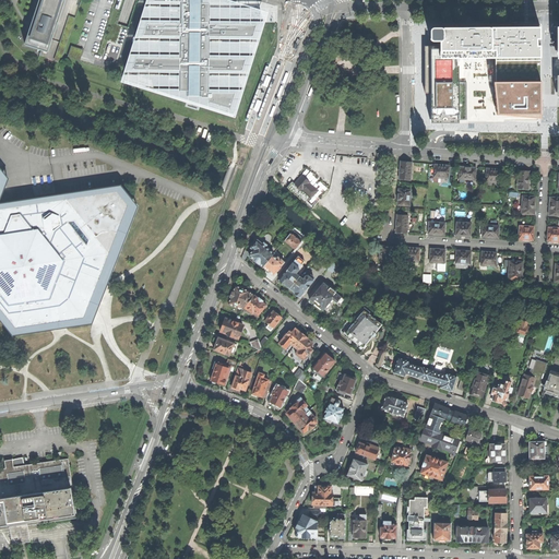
[(66,0),(39,0),(25,45),(48,52),(66,0)]
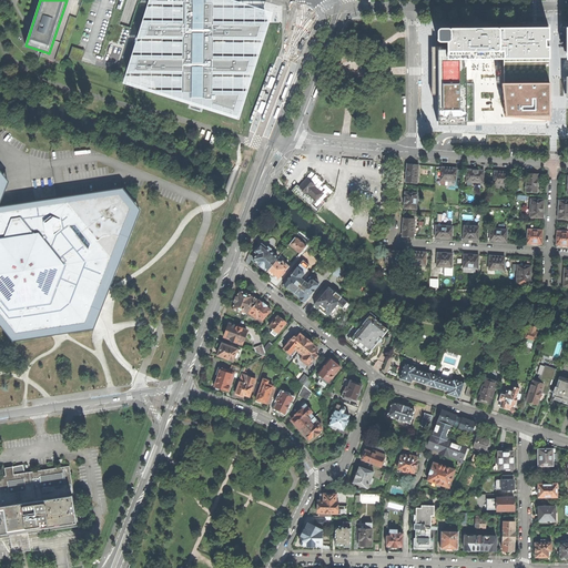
[(236,117),(266,22),(214,22),(214,13),(214,4),(239,4),(223,0),(152,0),(127,81),(236,117)]
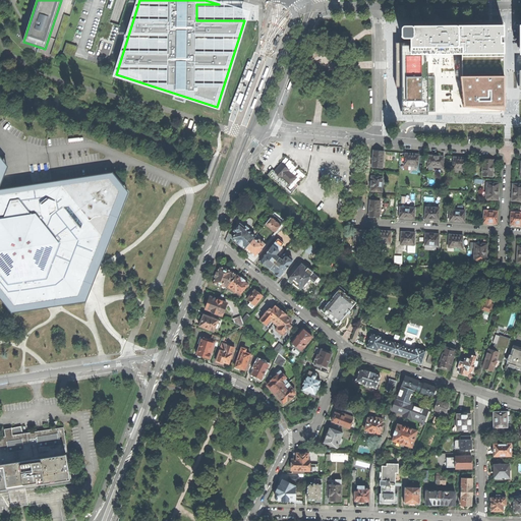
[(219,5),(219,4),(196,4),(196,12),(196,20),(244,20),(245,20),(245,11),(235,11),(235,9),(226,9),(226,5),(219,5)]
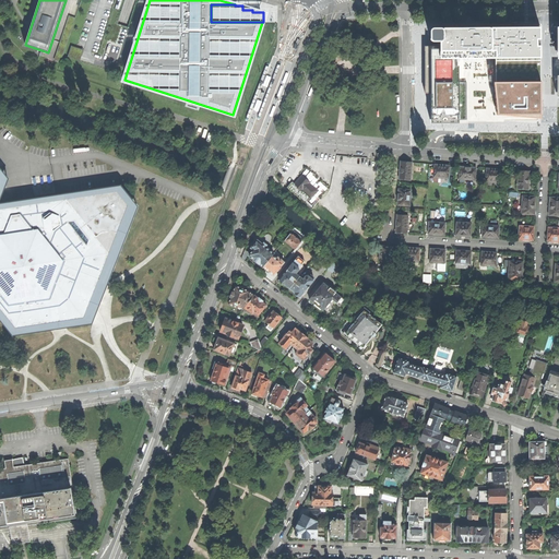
[(430,93),(430,120),(459,120),(459,119),(465,119),(465,84),(459,84),(459,63),(456,63),(456,58),(466,58),(496,57),(495,78),(496,82),(499,116),(542,120),(542,115),(542,82),(542,57),(542,27),(496,27),(488,27),(441,28),(433,28),(431,30),(430,32),(430,39),(431,40),(432,42),(441,42),(441,45),(430,46),(425,46),(425,51),(425,86),(425,90),(425,93),(430,93)]
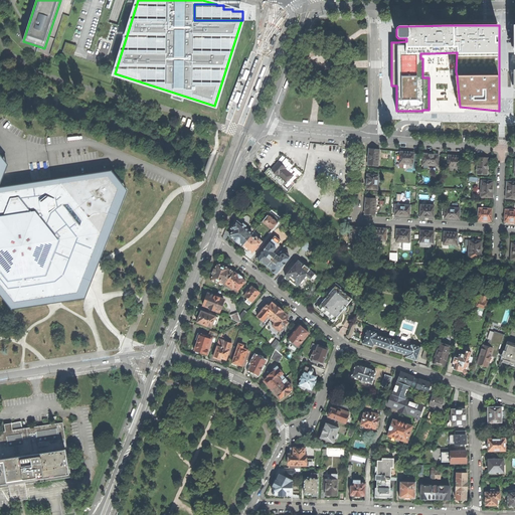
[(73,56),(76,45),(71,44),(65,42),(62,52),(73,56)]
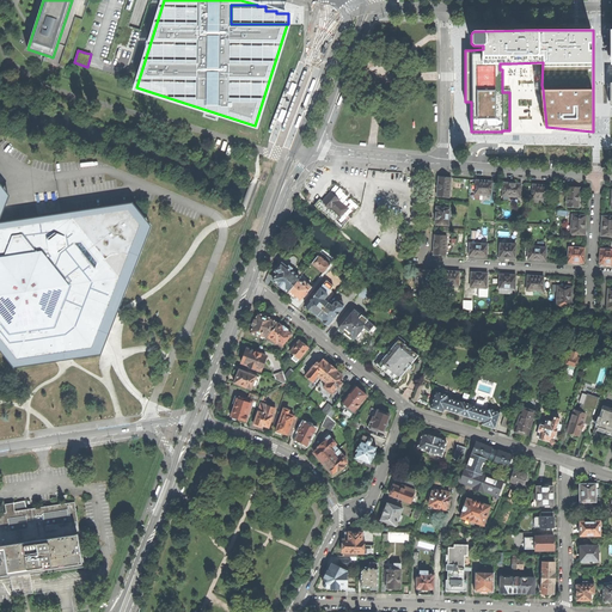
[(451,178),(439,177),(438,185),(438,196),(450,197),(451,178)]
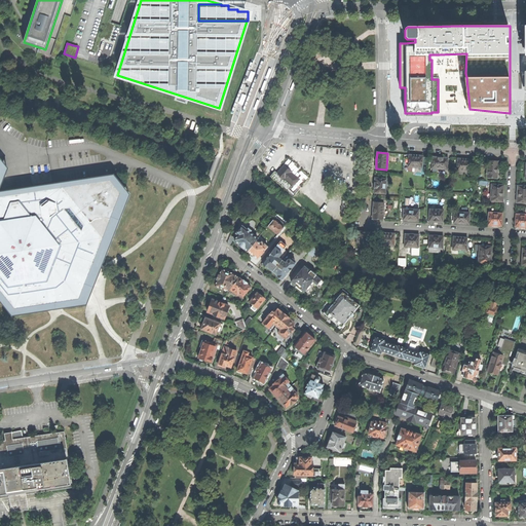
[(415,155),(409,155),(408,166),(421,167),(422,156),(415,155)]
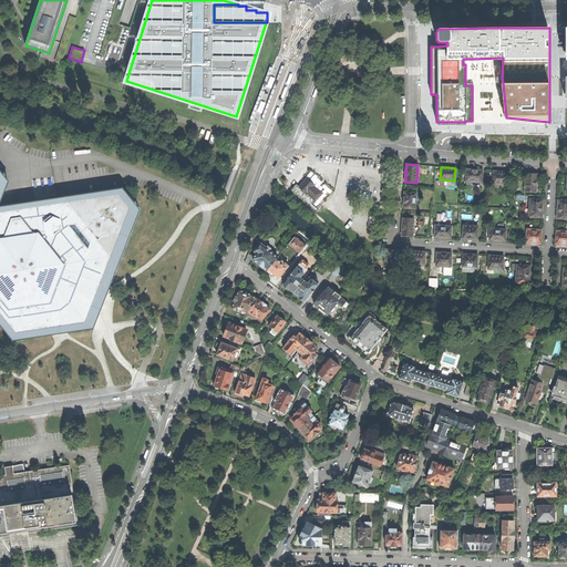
[(474,169),(466,168),(465,181),(482,182),(483,171),(474,169)]
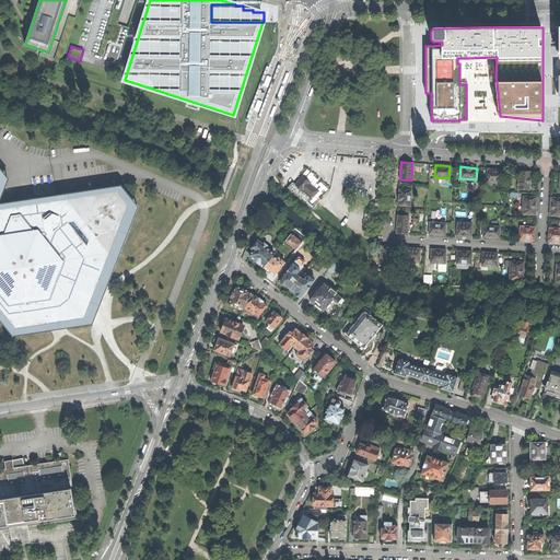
[(494,170),(488,168),(487,182),(501,183),(502,170),(494,170)]
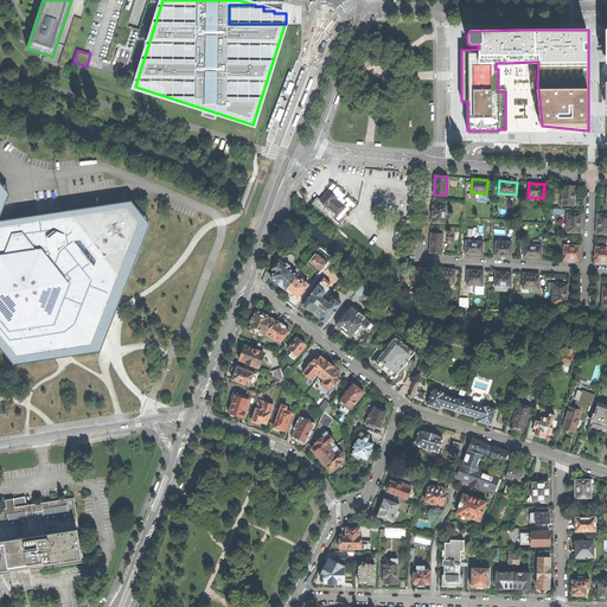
[(575,186),(563,185),(562,204),(574,205),(574,196),(575,186)]
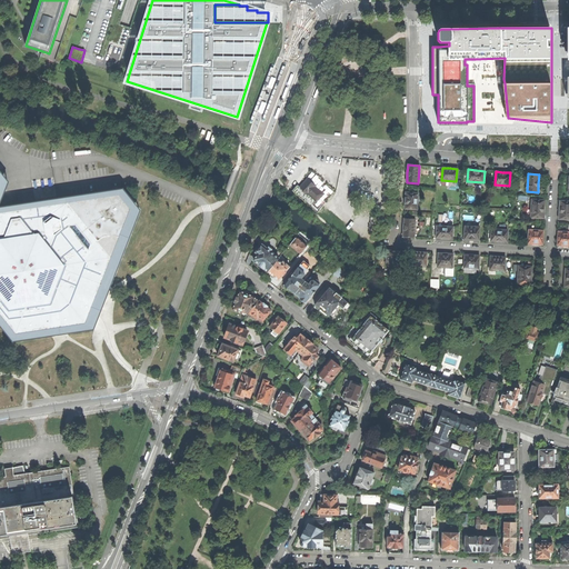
[(308,179),(300,187),(307,193),(308,193),(316,201),(322,193),(315,186),(310,182),(308,179)]
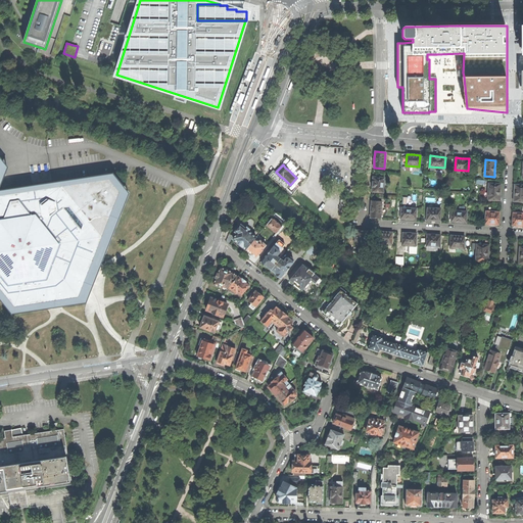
[(0,297),(13,314),(47,308),(60,306),(62,306),(83,303),(87,302),(91,293),(130,192),(114,173),(61,181),(61,186),(102,236),(80,297),(65,299),(15,306),(0,287),(0,297)]
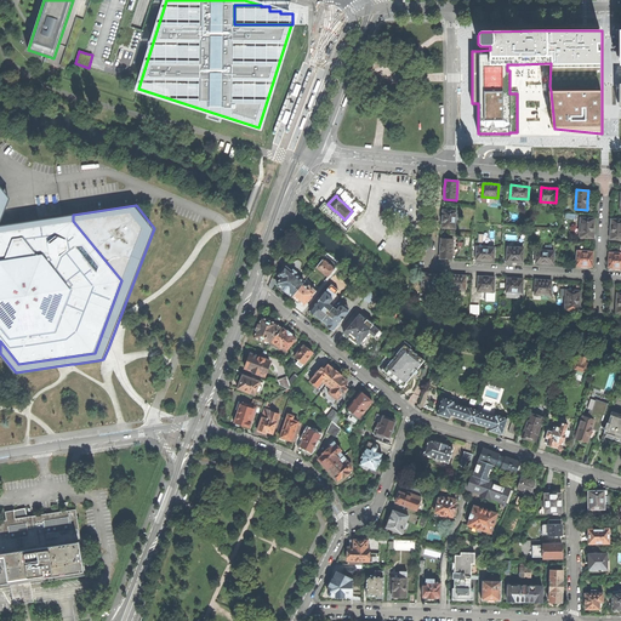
[(456,211),(443,210),(442,218),(442,228),(455,228),(456,211)]
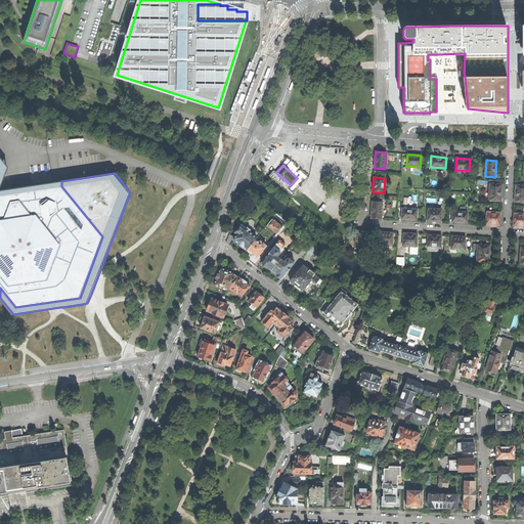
[(501,184),(489,183),(489,200),(500,201),(501,191),(501,184)]
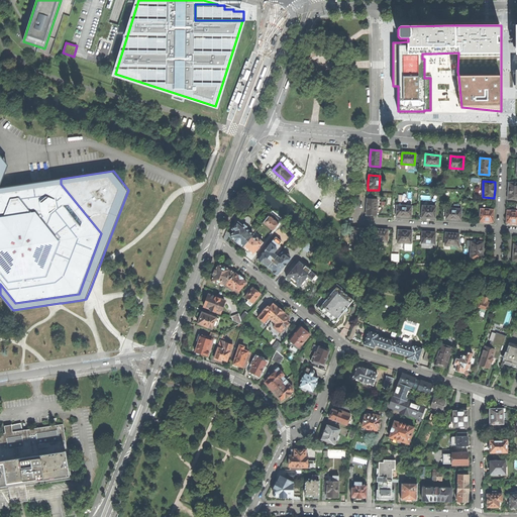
[(516,183),(509,183),(508,190),(508,199),(516,199),(516,183)]
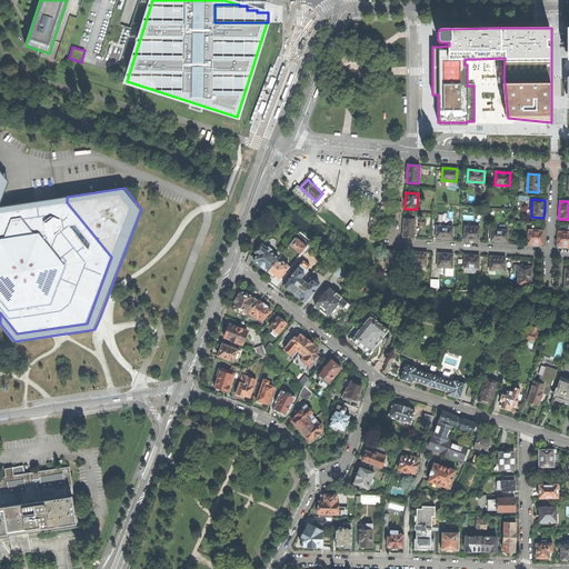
[(0,312),(17,333),(71,326),(87,323),(111,257),(67,202),(0,212),(0,312)]
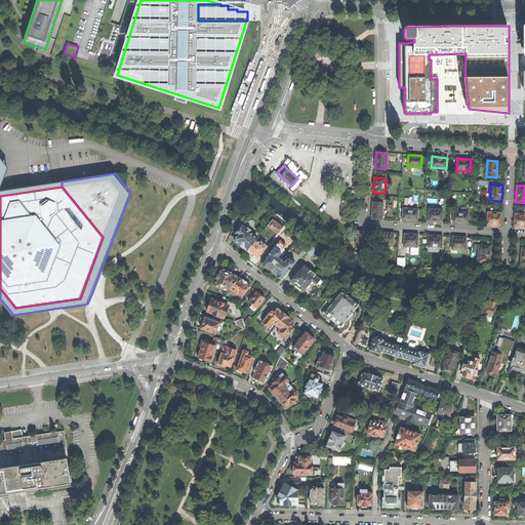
[(384,202),(373,202),(372,209),(372,218),(382,218),(384,202)]
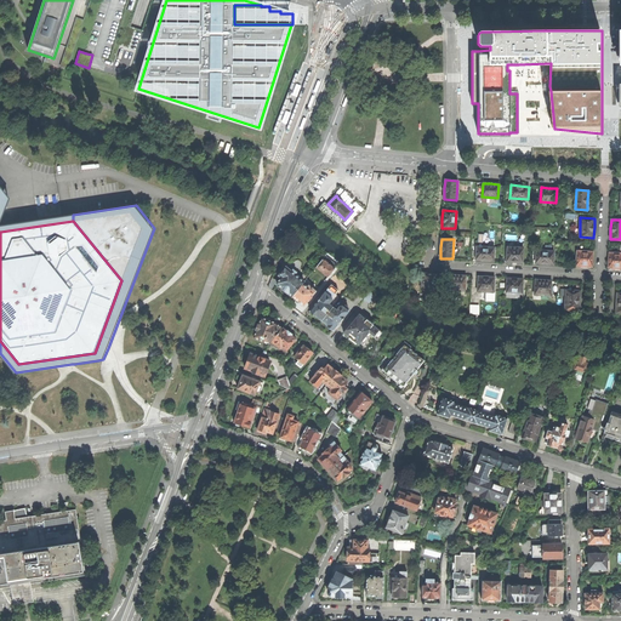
[(494,248),(477,246),(476,260),(484,261),(494,261),(494,248)]
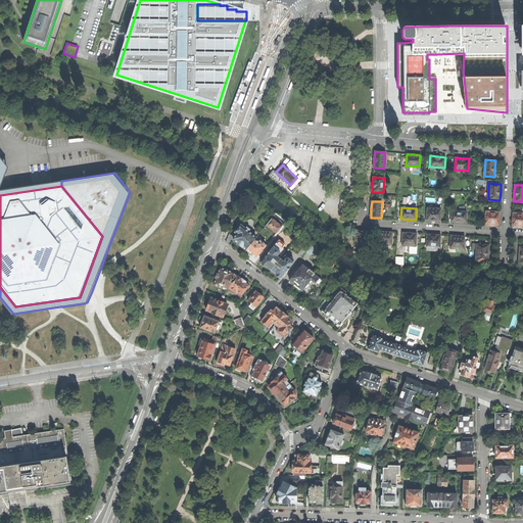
[(440,208),(427,208),(427,221),(433,221),(440,221),(440,208)]
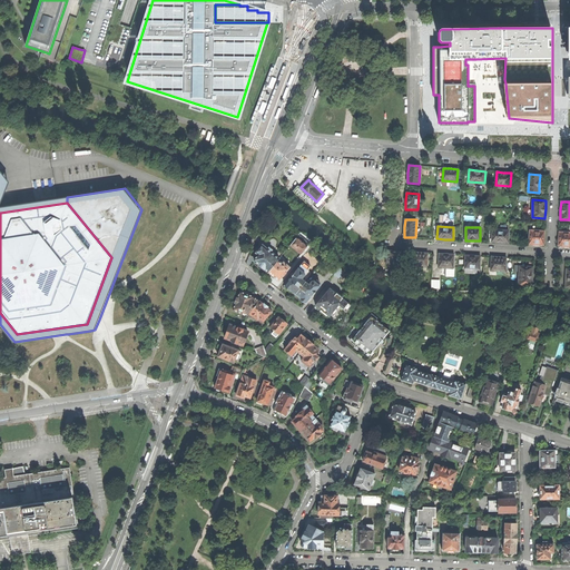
[(509,231),(492,229),(492,242),(500,243),(508,243),(509,231)]
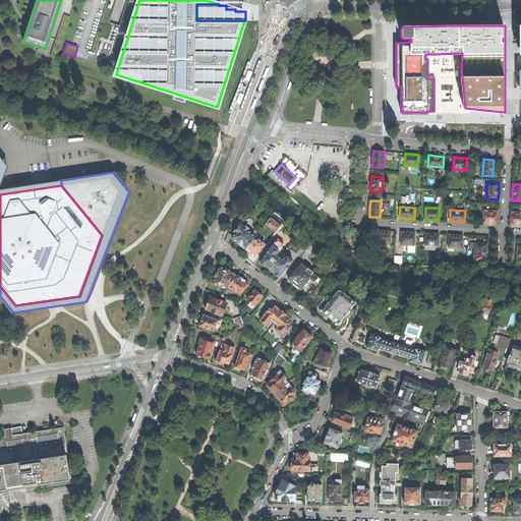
[(498,212),(484,211),(483,223),(490,224),(497,224),(498,212)]
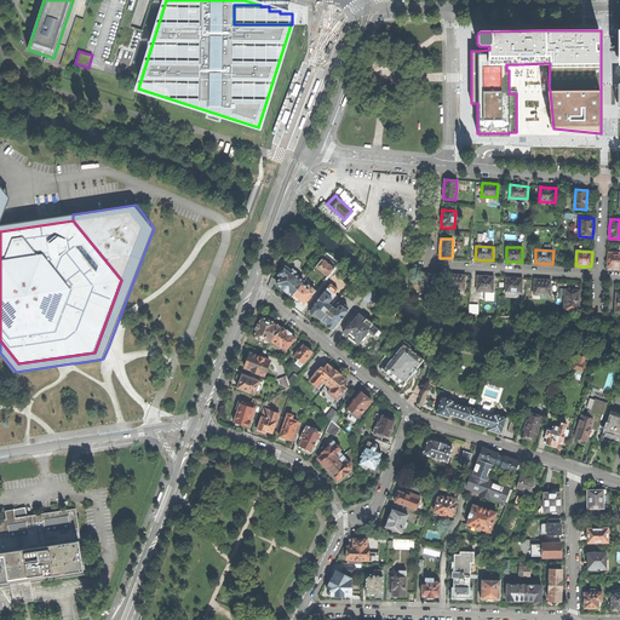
[(619,253),(608,252),(607,268),(615,268),(619,268),(619,253)]
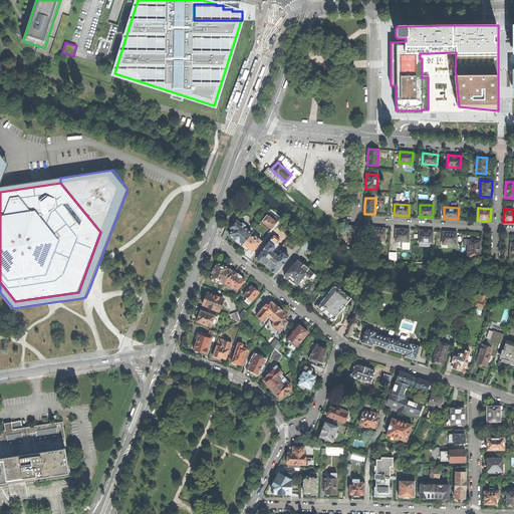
[(262,221),(271,229),(279,219),(269,211),(262,221)]
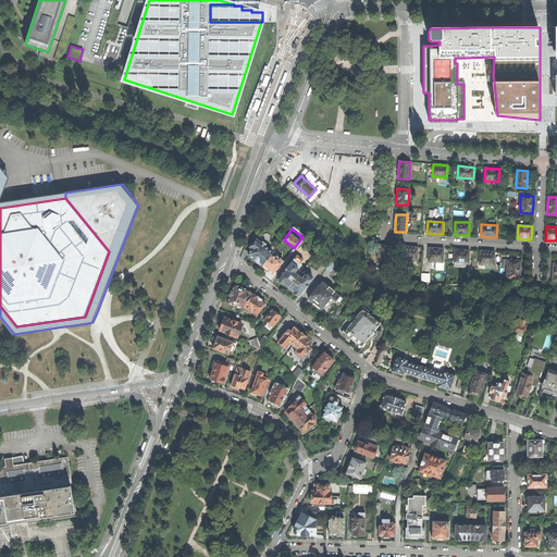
[(263,242),(261,244),(257,239),(254,243),(250,247),(252,249),(251,249),(249,251),(248,254),(249,255),(249,256),(262,265),(273,251),(276,248),(272,246),(269,249),(264,246),(265,244),(263,242)]
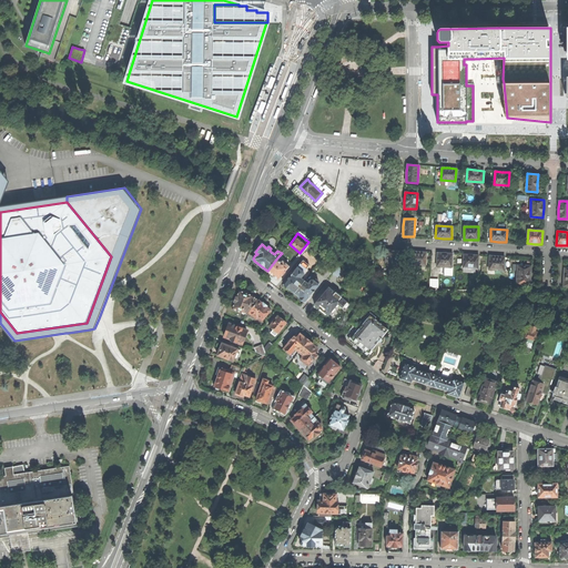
[(393,251),(386,250),(385,264),(399,265),(399,251),(393,251)]
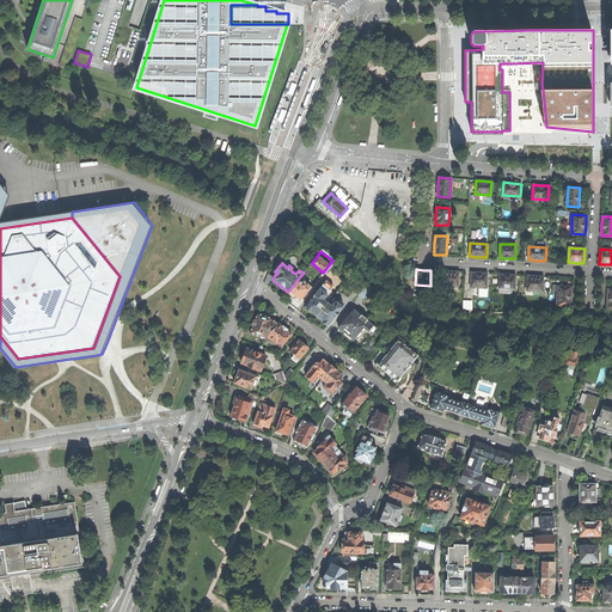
[(451,271),(444,271),(442,286),(458,287),(459,271),(451,271)]
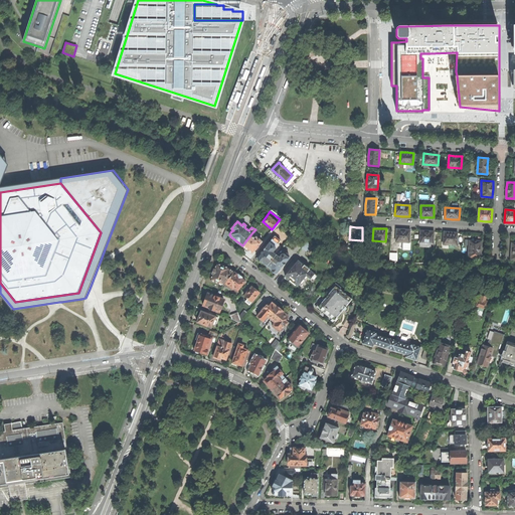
[(403,229),(396,229),(396,241),(409,242),(409,230),(403,229)]
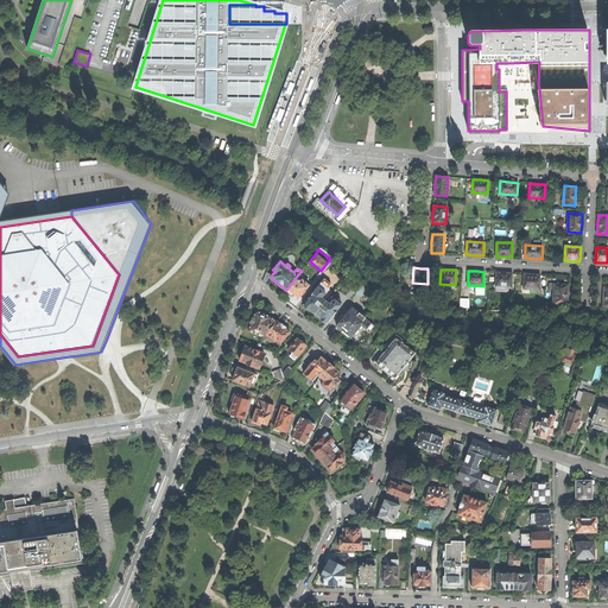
[(504,273),(496,272),(495,286),(511,287),(512,273),(504,273)]
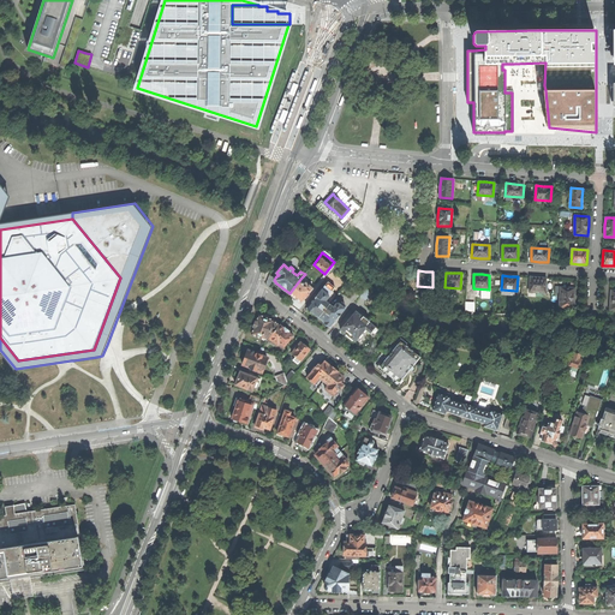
[(299,302),(300,303),(305,297),(306,298),(309,294),(312,288),(309,286),(310,285),(302,278),(290,293),(293,297),(296,299),(296,300),(298,303),(299,302)]
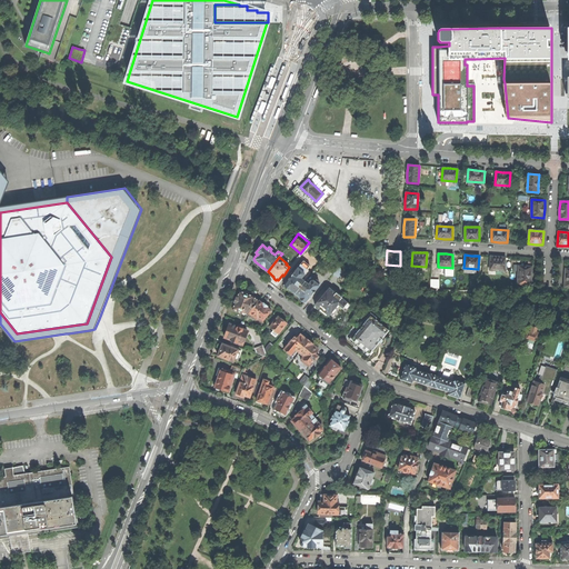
[(498,257),(490,257),(490,270),(505,271),(505,257),(498,257)]
